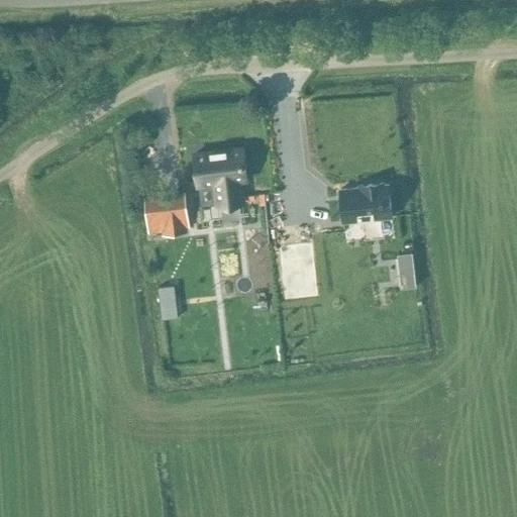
[(243,148),(195,153),(199,186),(215,184),(218,205),(244,202),(241,181),(247,180),(243,148)]
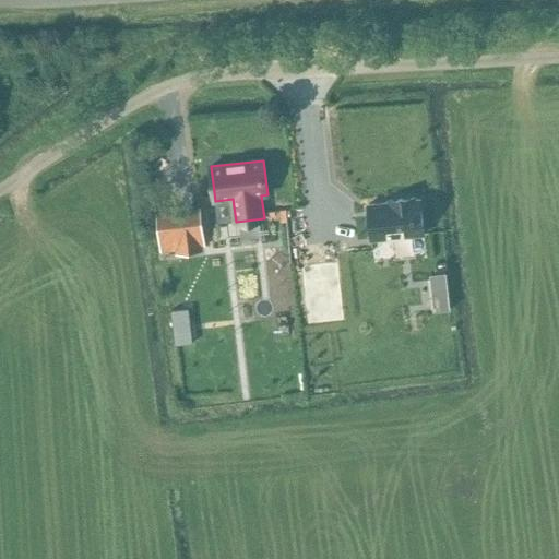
[(389,203),(368,205),(372,240),(424,235),(420,200),(415,200),(415,198),(389,201),(389,203)]
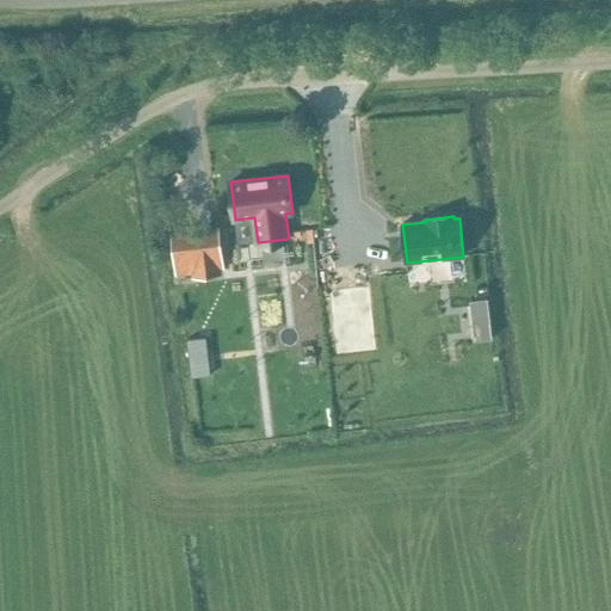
[(190,271),(191,278),(220,275),(220,269),(222,267),(218,232),(173,238),(178,273),(190,271)]
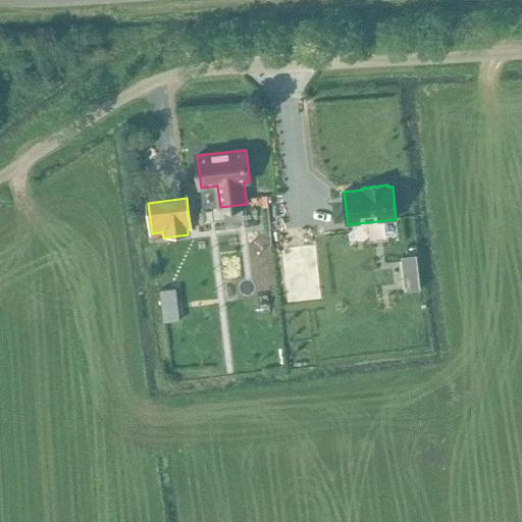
[(415,255),(401,256),(404,276),(418,274),(415,255)]
